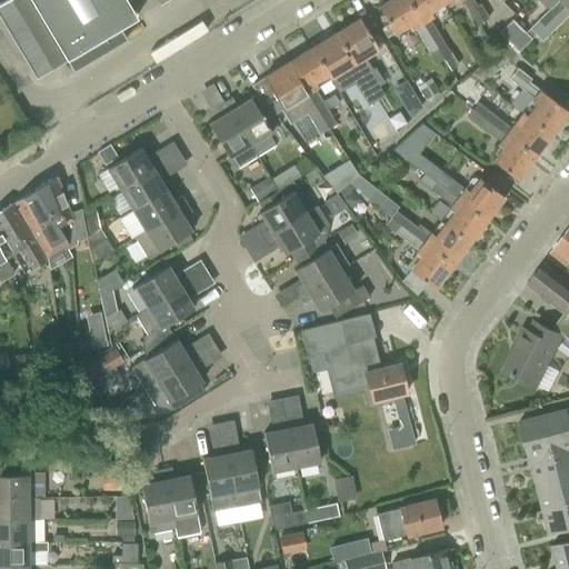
[(0,0),(0,19),(33,77),(65,58),(71,70),(125,38),(118,27),(135,17),(125,0),(0,0)]
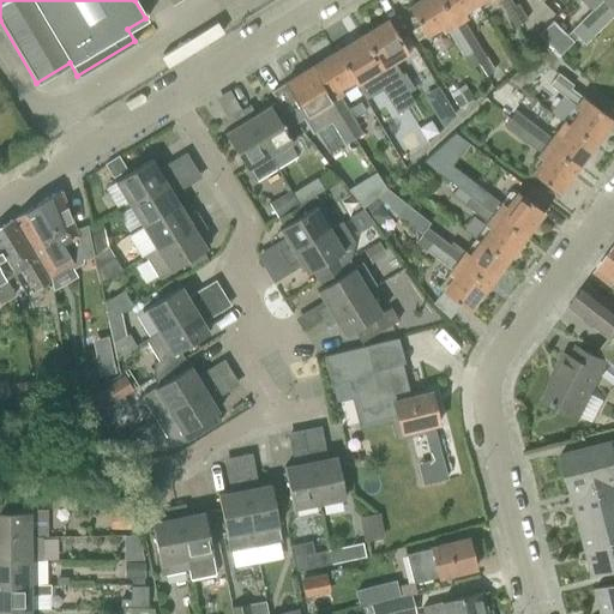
[(446,31),(463,58),(471,53),(470,50),(479,46),(470,32),(462,37),(439,0),(420,0),(408,8),(425,37),(440,28),(443,32),(446,31)]
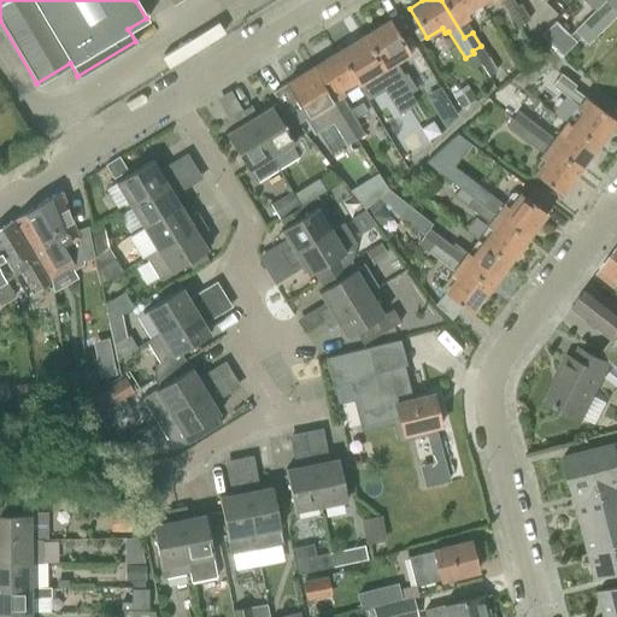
[(476,0),(441,0),(464,37),(472,33),(465,21),(469,18),(466,13),(480,5),(476,0)]
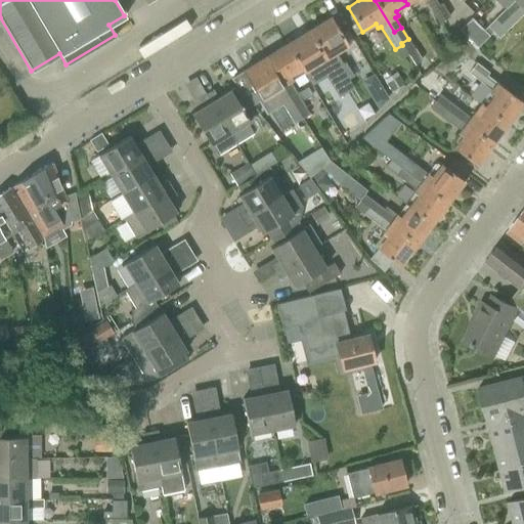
[(435,0),(404,0),(407,4),(413,0),(421,0),(422,1),(424,0),(439,24),(450,16),(441,2),(438,4),(435,0)]
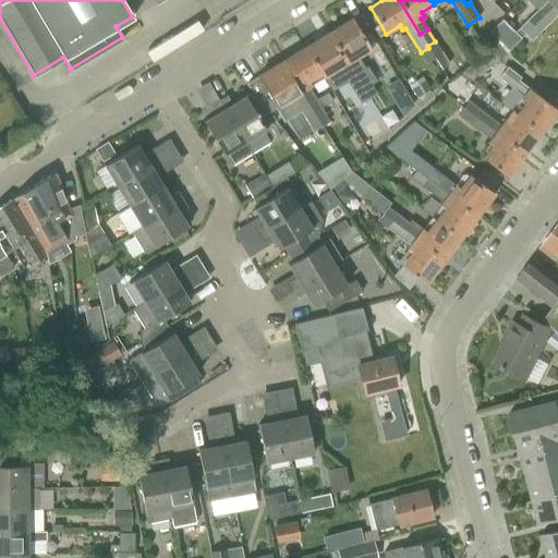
[(557,0),(546,0),(525,21),(531,25),(533,24),(536,28),(547,19),(544,15),(554,7),(557,1),(557,0)]
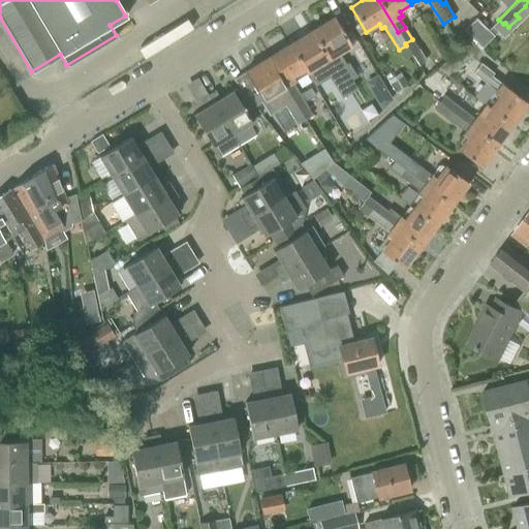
[(335,18),(312,31),(336,71),(343,67),(346,65),(340,54),(352,47),(349,42),(335,18)]
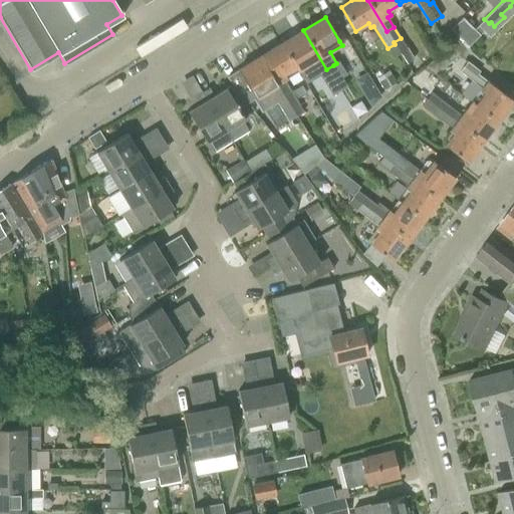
[(483,31),(478,26),(474,29),(463,17),(451,29),(468,46),(483,31)]
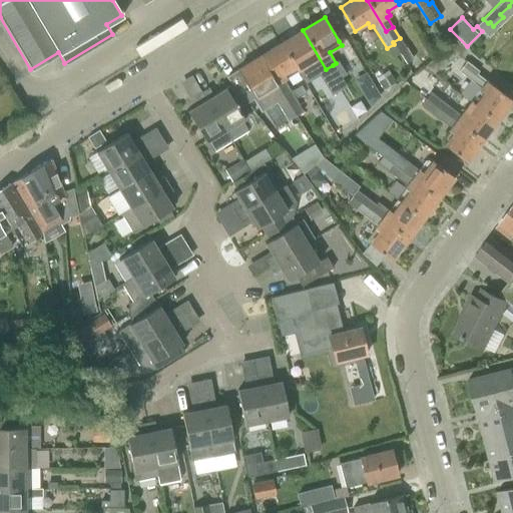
[(483,19),(477,26),(482,31),(488,37),(496,29),(493,26),(490,22),(488,23),(483,19)]
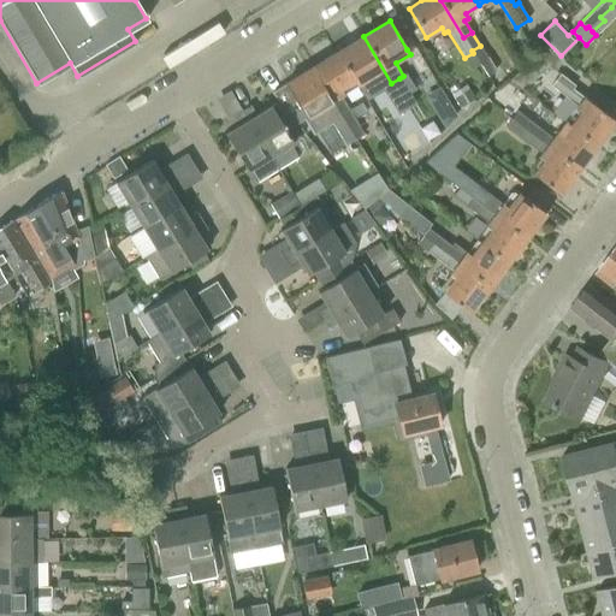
[(363,36),(337,52),(357,87),(372,78),(380,92),(384,89),(392,104),(401,99),(400,96),(408,92),(400,78),(391,83),(363,36)]
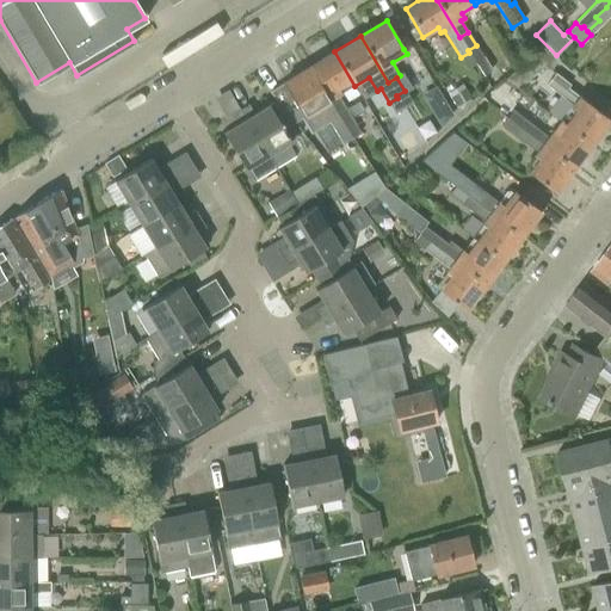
[(469,53),(461,57),(468,68),(475,62),(483,75),(492,71),(476,45),(468,50),(469,53)]
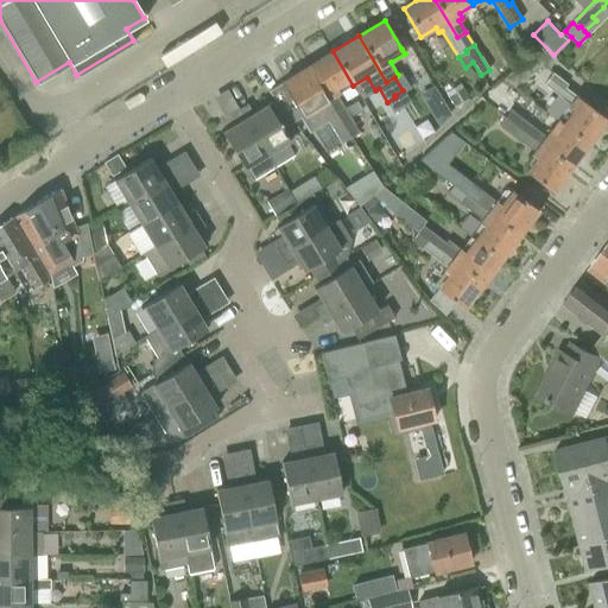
[(333,51),(308,67),(335,113),(343,108),(336,96),(340,94),(353,86),(333,51)]
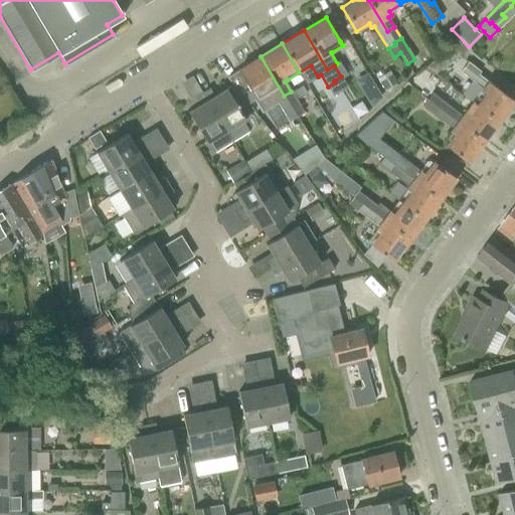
[(261,56),(238,70),(252,94),(252,95),(255,99),(263,111),(278,101),(285,113),(292,108),(291,106),(297,102),(291,92),(284,96),(261,56)]
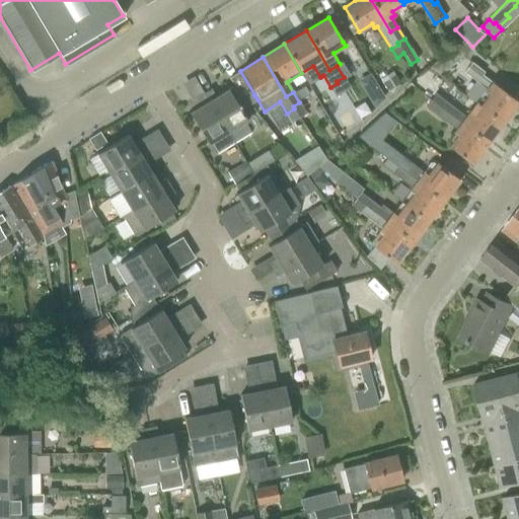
[(489,95),(480,106),(503,124),(518,102),(482,75),(485,72),(471,62),(463,72),(487,89),(484,92),(489,95)]
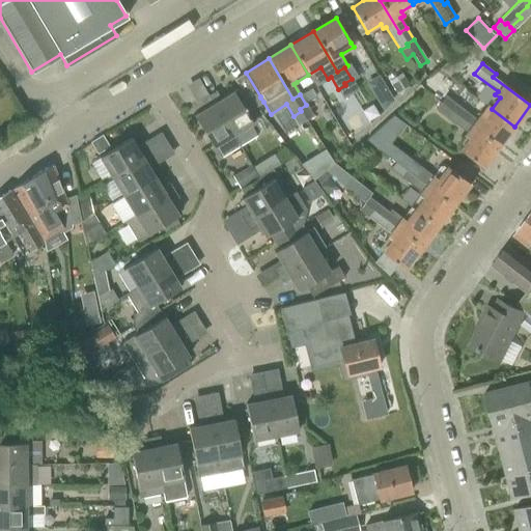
[(345,85),(338,89),(343,98),(358,88),(352,79),(344,83),(345,85)]
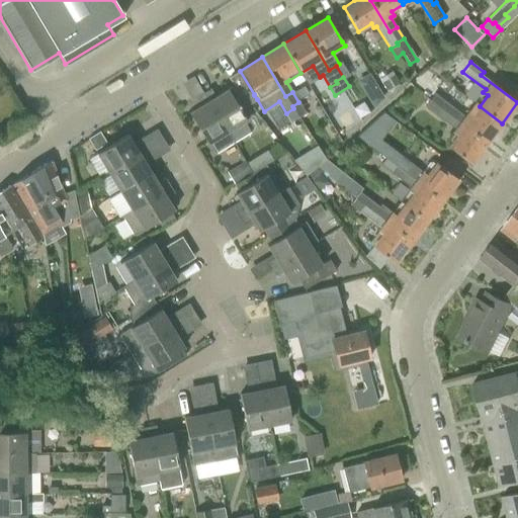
[(377,87),(365,95),(372,107),(383,96),(377,87)]
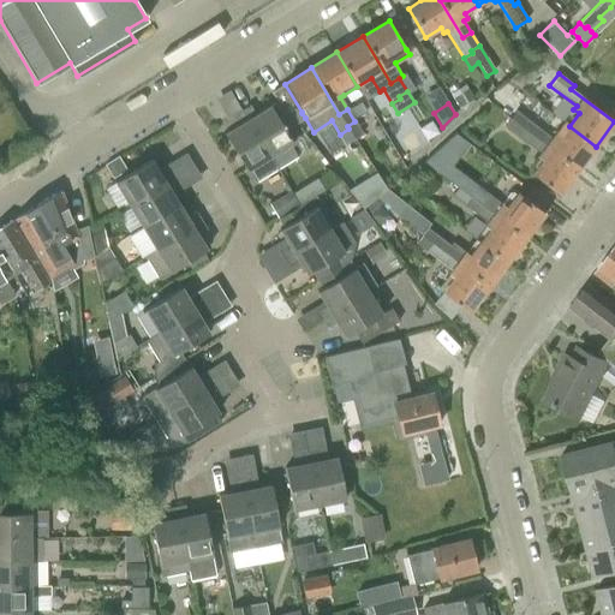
[(250,106),(243,109),(276,169),(297,156),(290,144),(300,138),(290,120),(282,125),(270,107),(256,115),(250,106)]
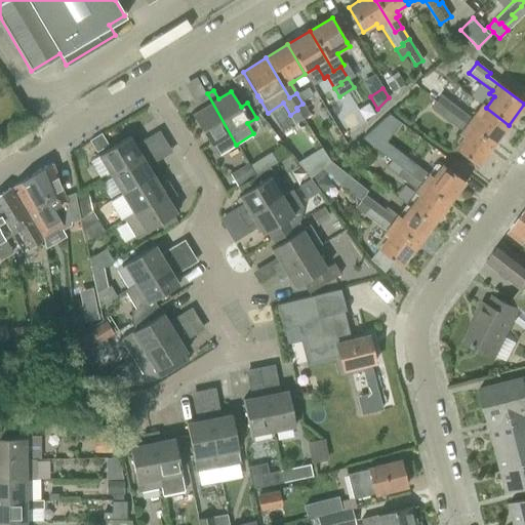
[(236,145),(207,93),(199,98),(204,107),(192,115),(217,156),(236,145)]
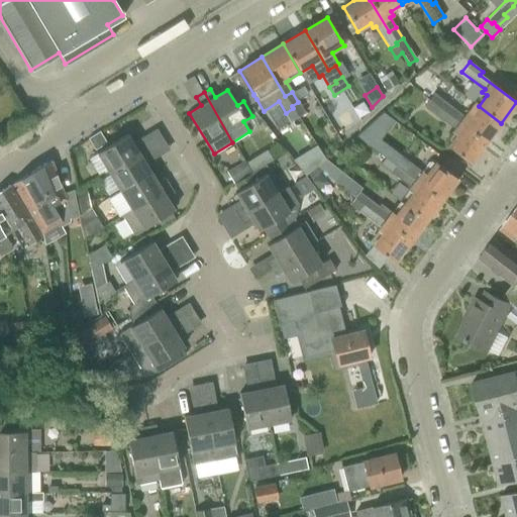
[(424,106),(433,113),(438,107),(439,108),(443,104),(445,101),(434,93),(424,106)]
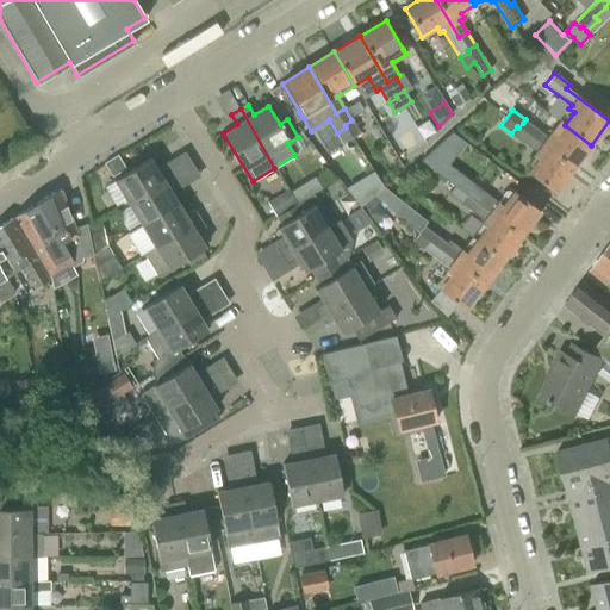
[(346,128),(337,134),(343,142),(360,132),(352,120),(344,125),(346,128)]
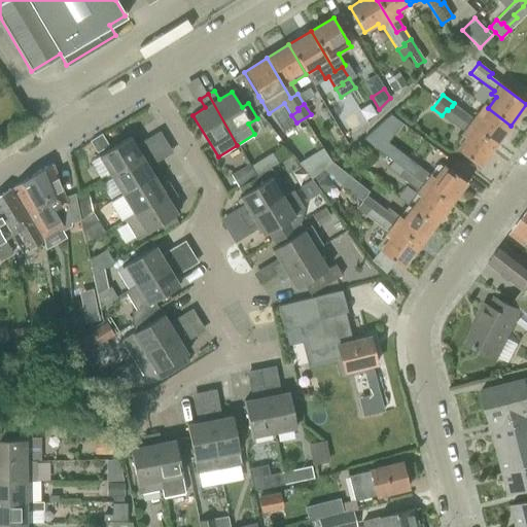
[(447,109),(442,115),(453,124),(458,117),(461,113),(452,106),(448,110),(447,109)]
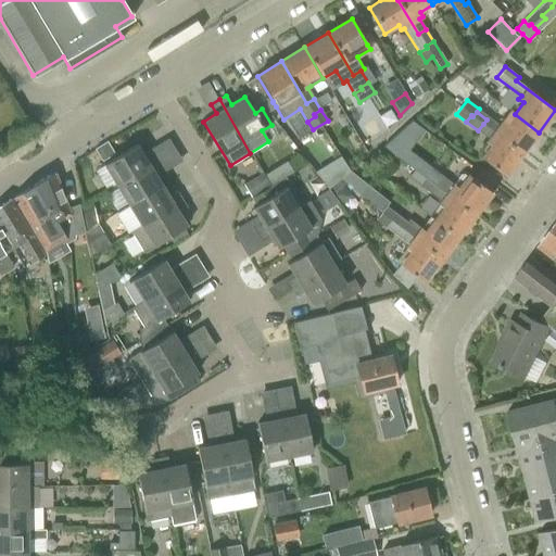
[(498,125),(489,117),(487,119),(483,124),(493,131),(522,153),(539,133),(515,114),(506,126),(501,122),(498,125)]
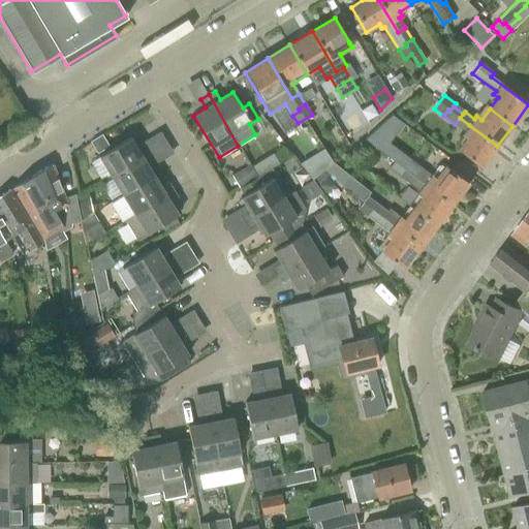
[(480,167),(497,146),(469,125),(465,131),(462,135),(467,138),(458,151),(480,167)]
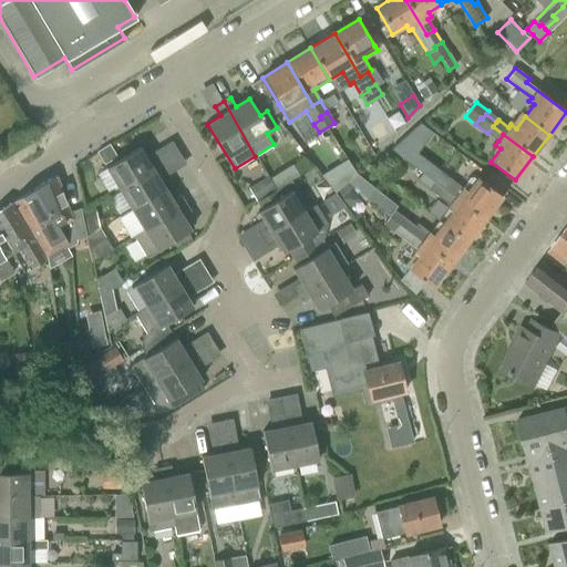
[(391,148),(409,163),(419,150),(403,137),(391,148)]
